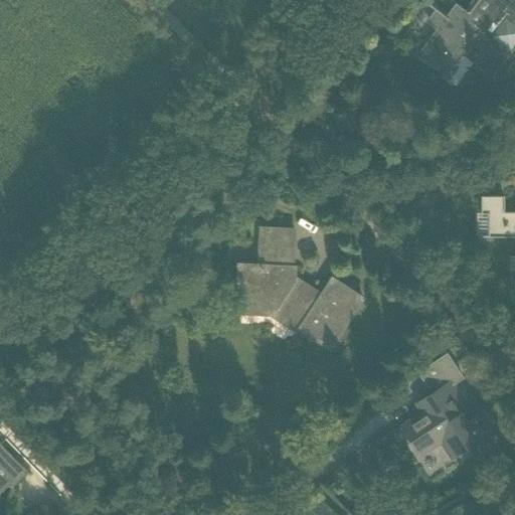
[(492,75),(514,43),(514,0),(486,0),(497,8),(492,14),(485,9),(474,23),(466,17),(467,15),(455,7),(447,18),(437,9),(427,20),(439,28),(419,54),(446,73),(461,52),(492,75)]
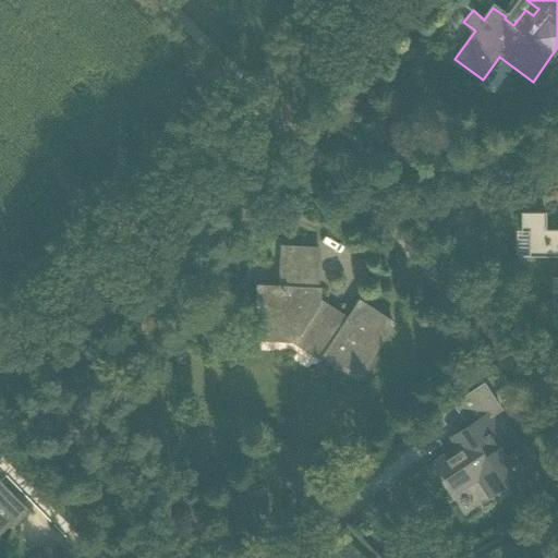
[(552,293),(557,293),(557,229),(545,230),(545,213),(521,213),(521,230),(529,230),(529,256),(557,255),(557,278),(552,278),(552,293)]
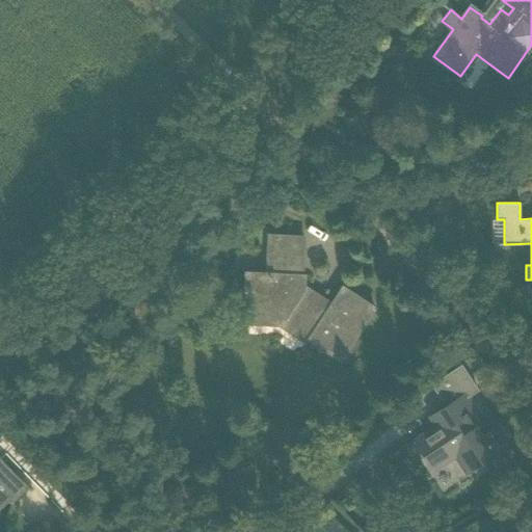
[(244,293),(243,320),(282,322),(284,320),(310,337),(308,339),(340,360),(373,308),(342,287),(330,306),(303,288),(304,275),(302,275),(303,237),(268,235),(266,272),(244,271),(243,293),(244,293)]
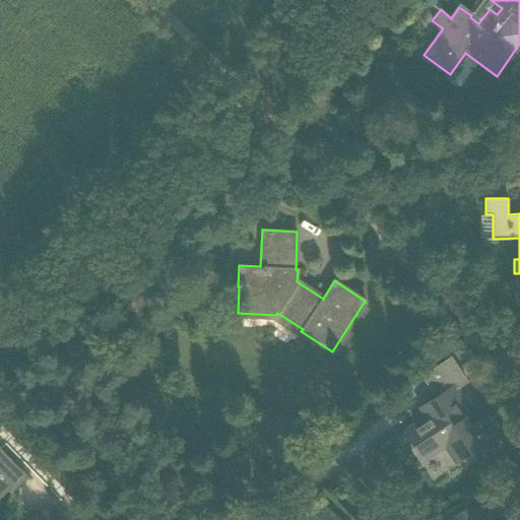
[(451,356),(423,376),(436,396),(420,406),(427,415),(404,430),(424,458),(444,445),(455,462),(484,442),(461,406),(468,402),(458,387),(466,381),(451,356)]
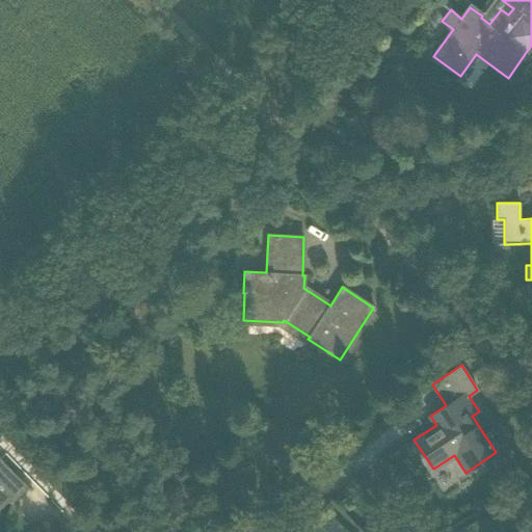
[(0,507),(7,500),(10,503),(28,486),(0,458),(0,507)]
